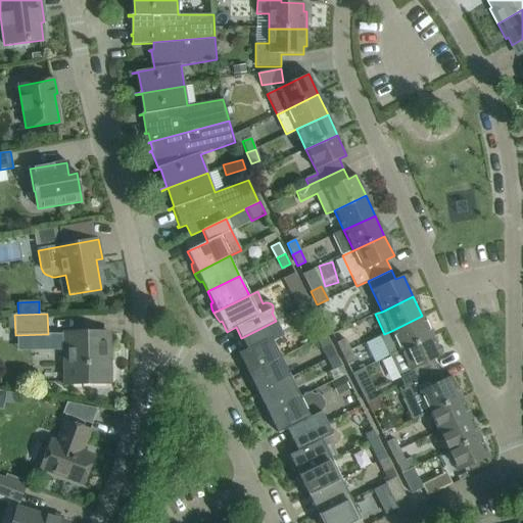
[(432,336),(422,316),(391,331),(400,351),(432,336)]
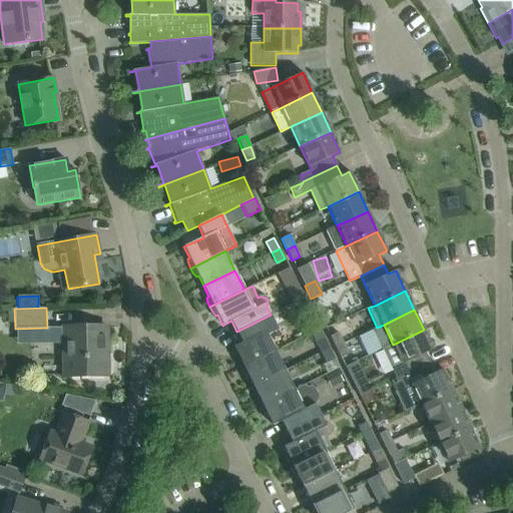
[(275,351),(268,336),(279,331),(271,315),(236,332),(242,343),(233,347),(238,358),(236,359),(237,364),(239,369),(275,351)]
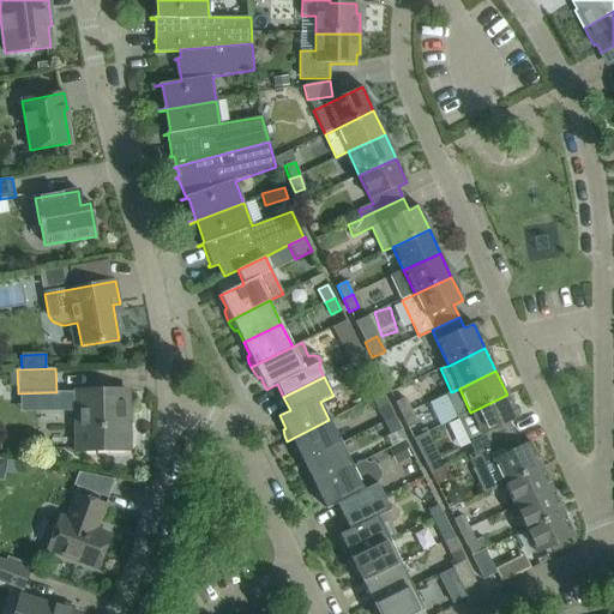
[(124,411),(127,411),(127,391),(76,392),(76,450),(128,450),(128,423),(124,423),(124,411)]
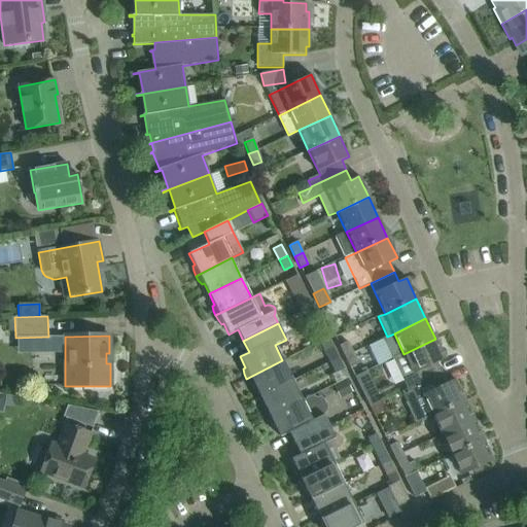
[(445,359),(435,339),(403,354),(393,358),(408,389),(418,385),(417,385),(442,373),(436,363),(445,359)]
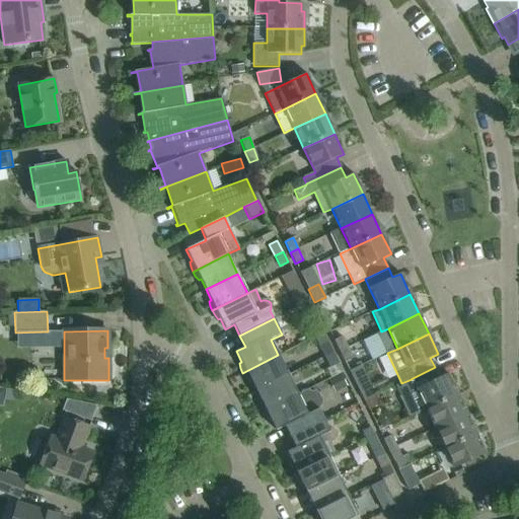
[(334,341),(339,352),(347,348),(342,337),(334,341)]
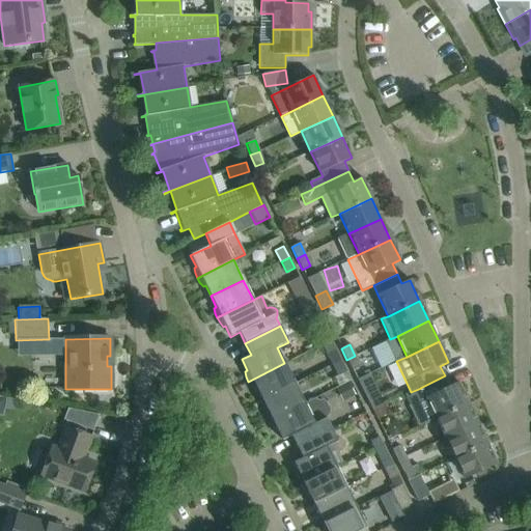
[(327,354),(332,365),(340,361),(335,350),(327,354)]
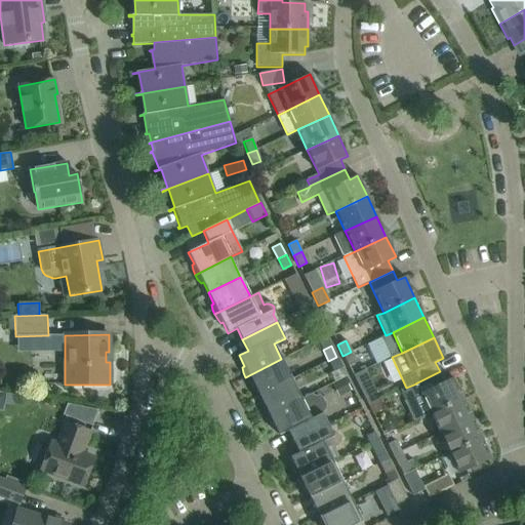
[(357,363),(351,352),(342,356),(349,366),(357,363)]
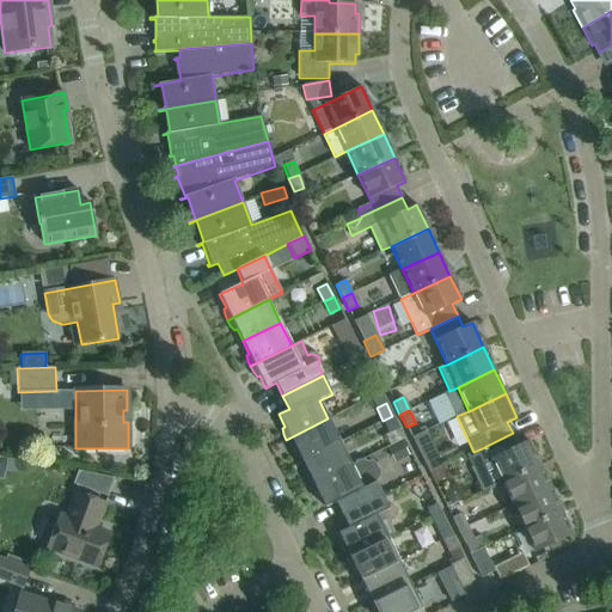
[(399,429),(392,416),(383,421),(390,433),(399,429)]
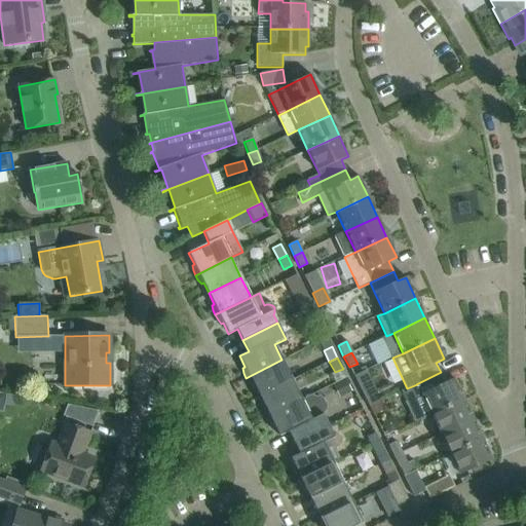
[(259,396),(292,380),(282,360),(246,378),(249,382),(252,386),(254,385),(259,396)]
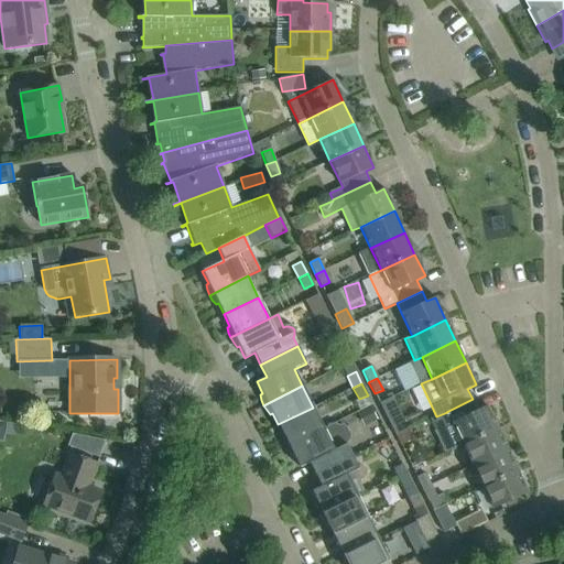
[(393,399),(380,404),(397,437),(407,432),(409,431),(393,399)]
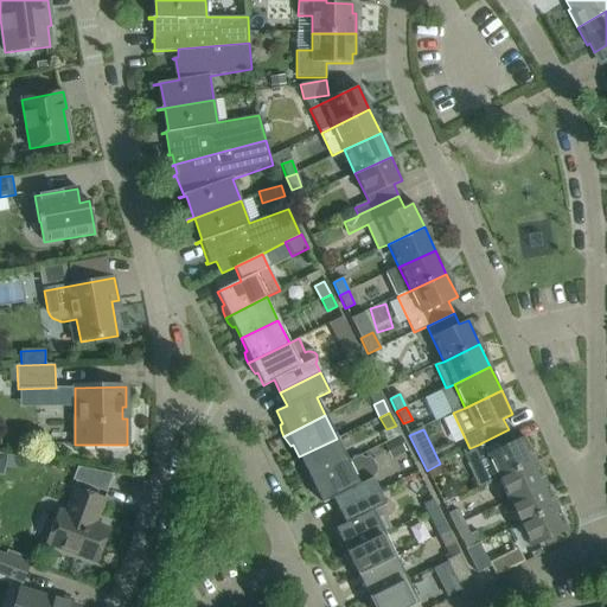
[(515,441),(509,429),(480,443),(481,443),(470,448),(464,452),(479,487),(498,478),(535,461),(523,436),(515,441)]
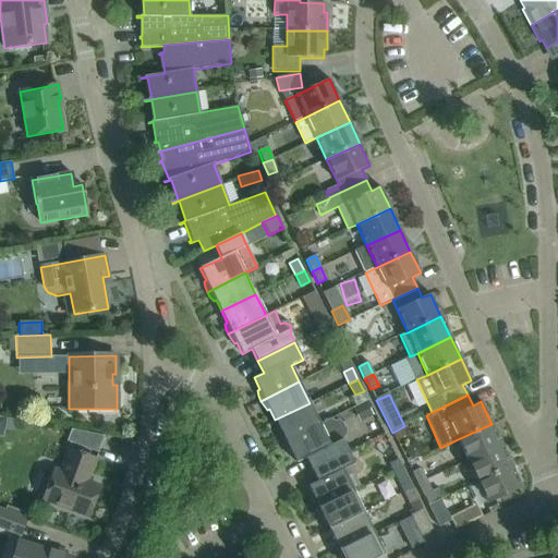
[(320,424),(310,403),(275,420),(281,432),(279,433),(280,438),(282,444),(320,424)]
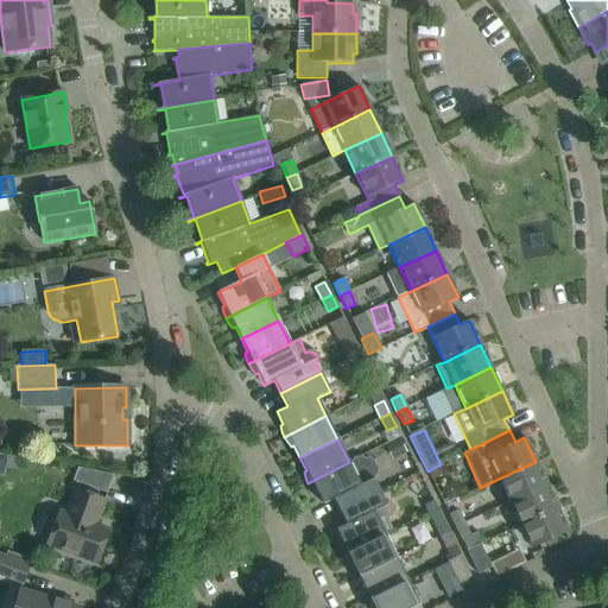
[(362,456),(349,462),(308,483),(310,488),(314,493),(316,492),(323,505),(333,499),(340,512),(380,492),(374,477),(378,475),(378,469),(374,463),(369,458),(365,460),(362,456)]
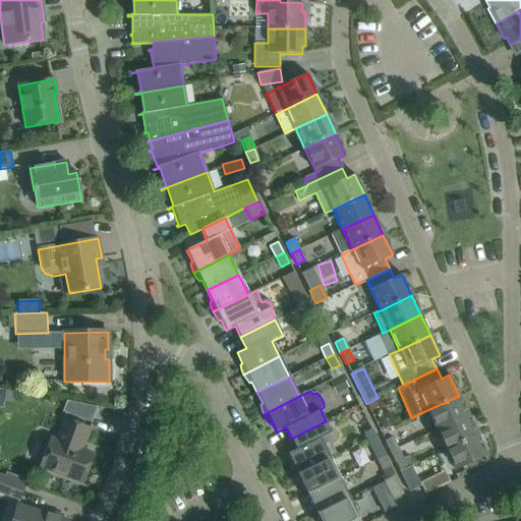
[(468,415),(459,396),(427,410),(437,430),(468,415)]
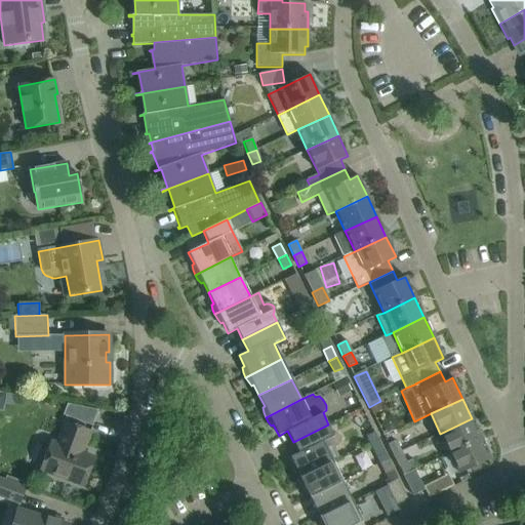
[(67,404),(63,415),(91,426),(97,410),(67,404)]
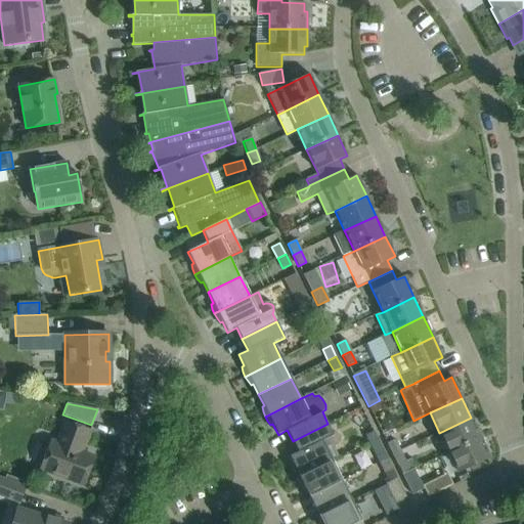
[(480,438),(471,418),(439,433),(448,452),(480,438)]
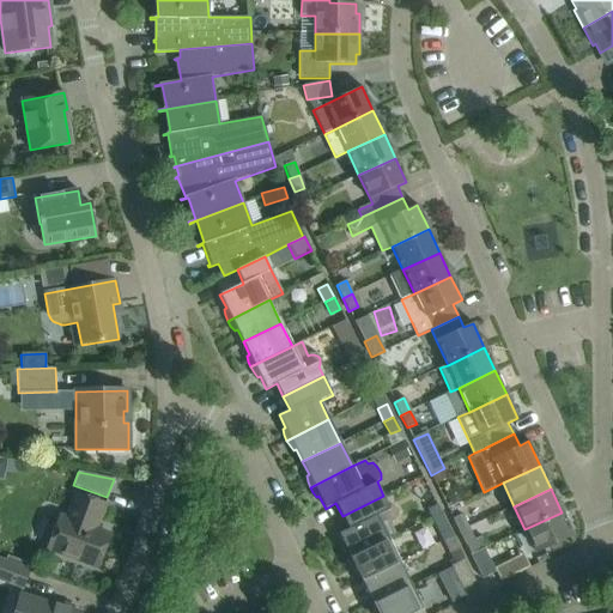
[(60,516),(47,550),(96,569),(109,535),(95,529),(104,504),(76,493),(66,519),(60,516)]
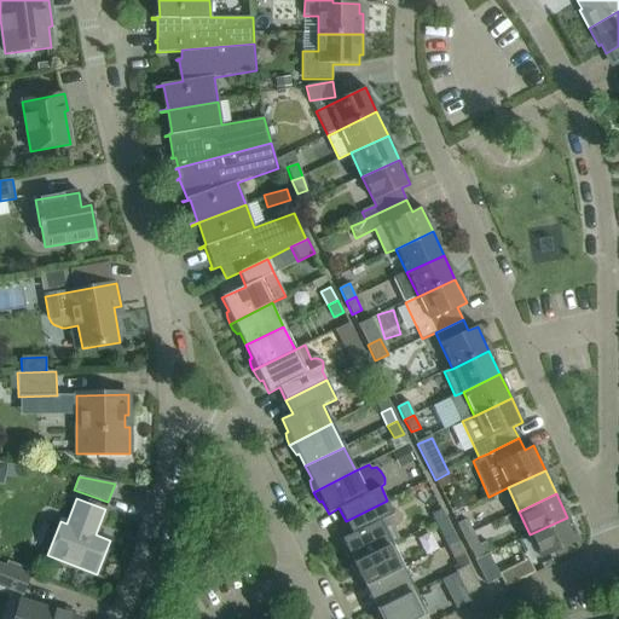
[(393,514),(387,501),(346,521),(352,534),(341,539),(348,553),(346,554),(347,560),(350,566),(392,544),(400,541),(394,527),(398,525),(399,524),(400,521),(400,519),(400,516),(399,515),(398,514),(395,514),(393,514)]
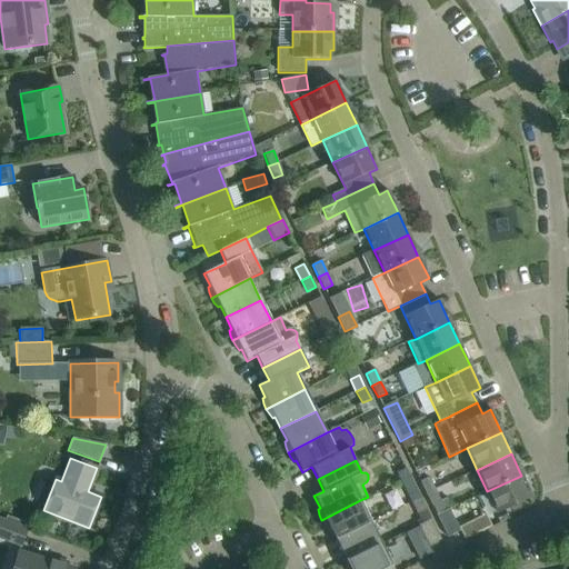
[(400,480),(409,476),(406,469),(397,473),(400,480)]
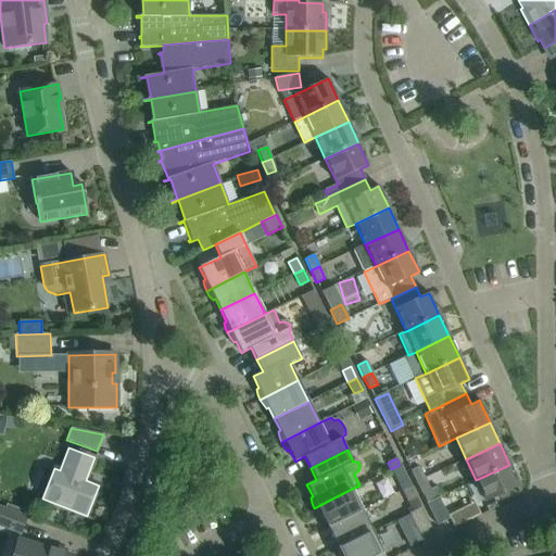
[(391,469),(402,491),(411,487),(400,465),(391,469)]
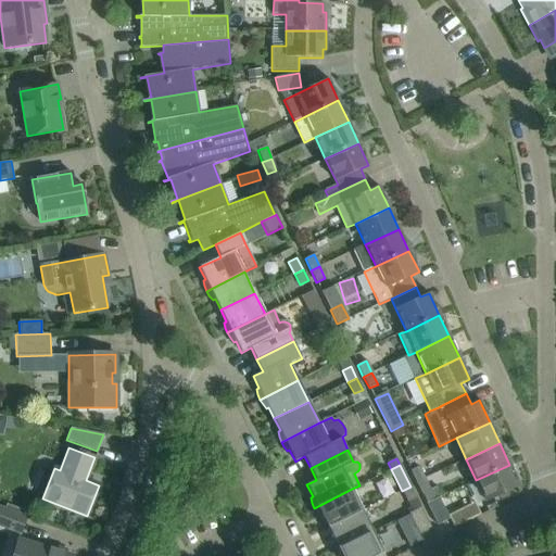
[(519,487),(509,465),(476,480),(487,502),(519,487)]
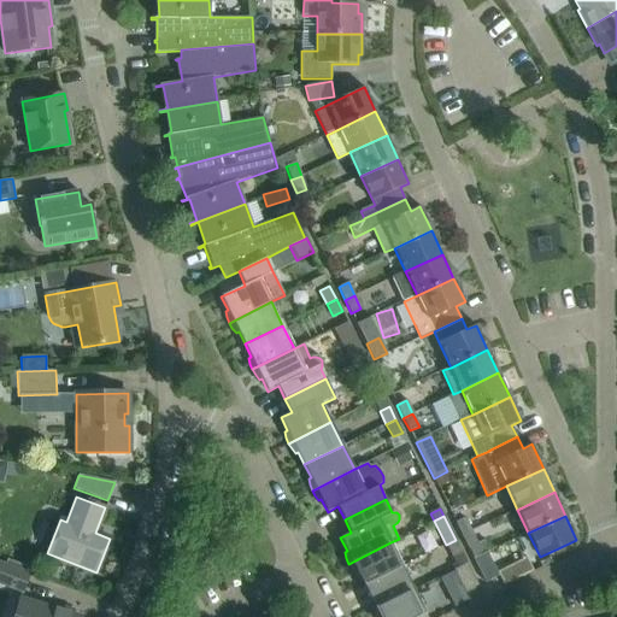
[(454,523),(462,535),(471,530),(464,518),(454,523)]
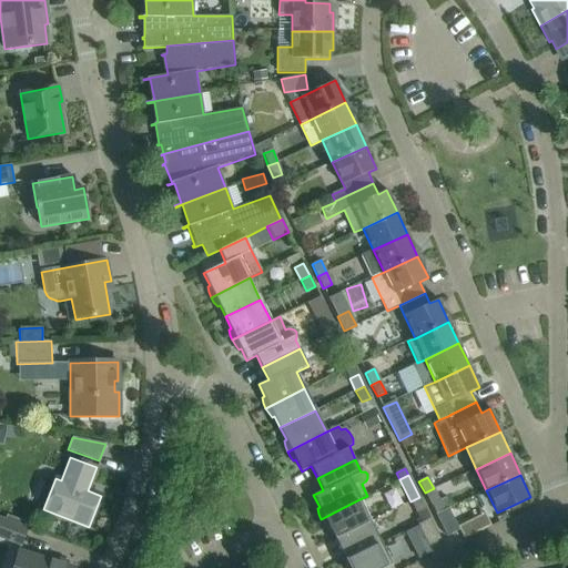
[(439,500),(434,489),(425,493),(430,505),(439,500)]
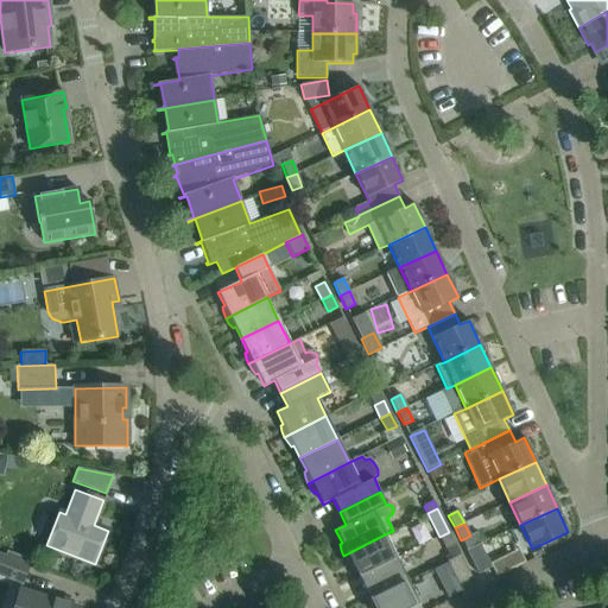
[(439,537),(445,550),(455,545),(449,532),(439,537)]
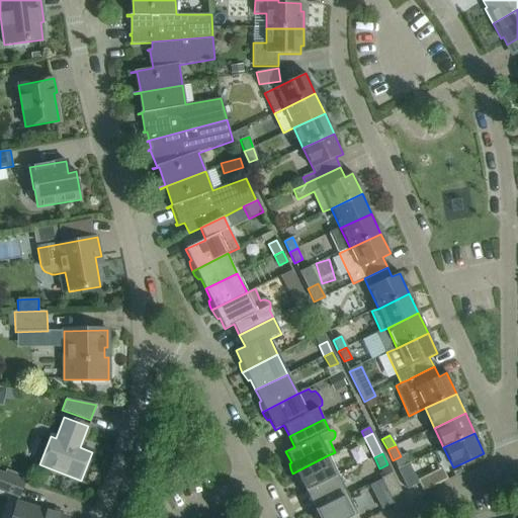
[(306,491),(337,476),(328,455),(292,473),(295,478),(298,482),(300,481),(306,491)]
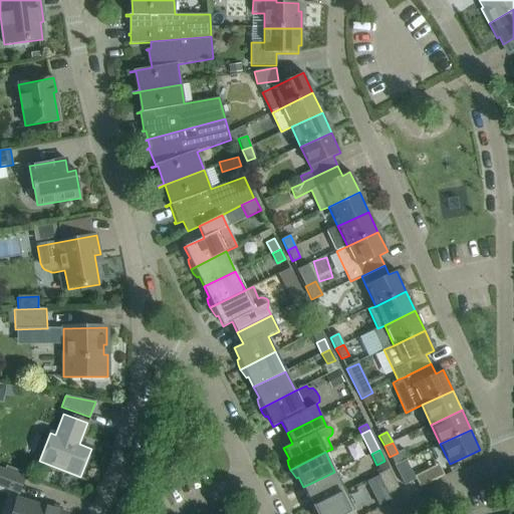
[(416,480),(406,460),(394,466),(404,486),(416,480)]
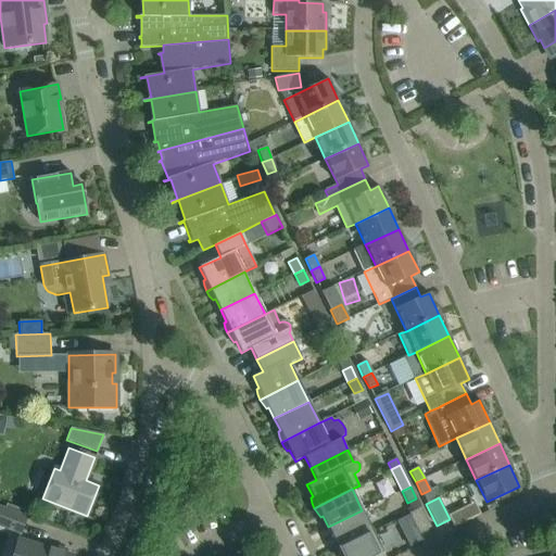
[(0,526),(20,533),(26,517),(0,507),(0,526)]
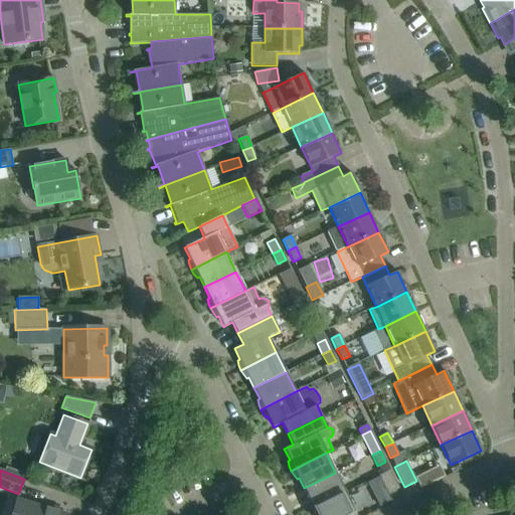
[(399,490),(389,470),(378,476),(388,496),(399,490)]
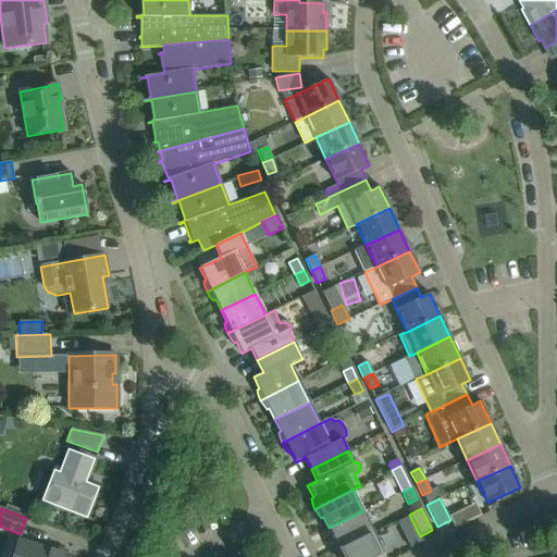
[(373,532),(362,511),(329,528),(334,540),(332,541),(333,546),(335,552),(373,532)]
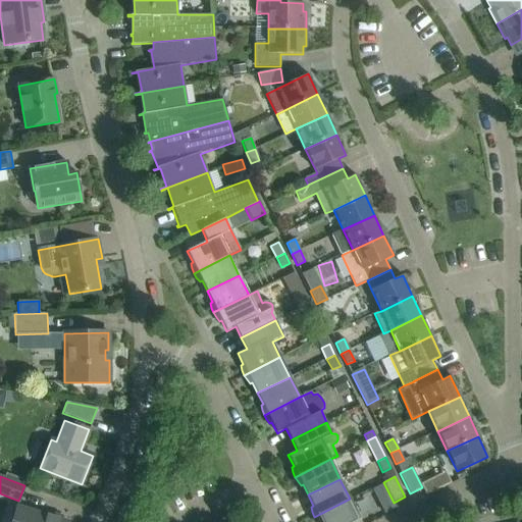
[(353,521),(360,519),(350,499),(314,517),(317,521),(353,521)]
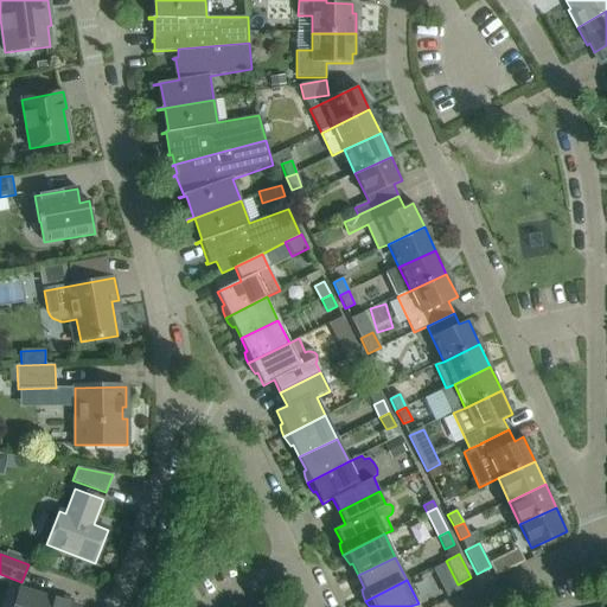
[(78,606),(19,589),(13,606),(78,606)]
